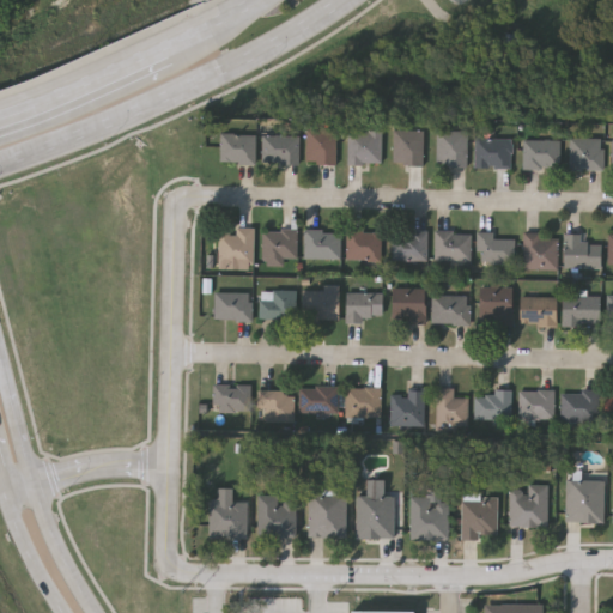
[(307,128),(335,128),(335,163),(307,163),(307,128)]
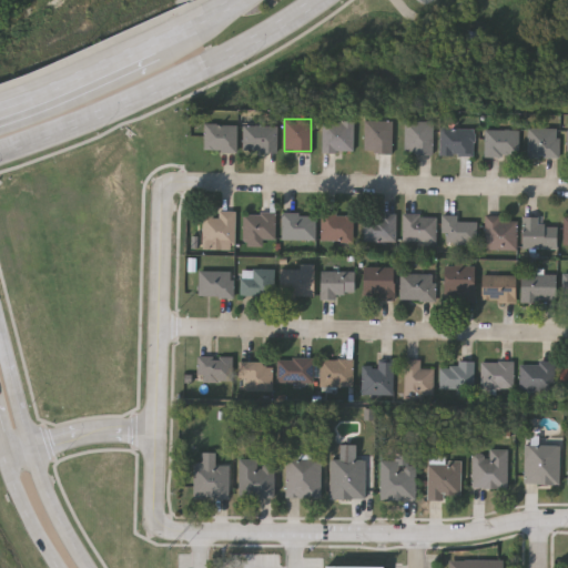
[(392,151),(364,151),(364,119),(392,119),(392,151)]
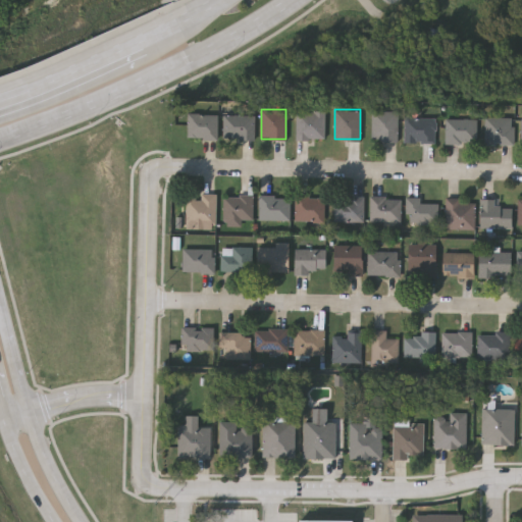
[(371,139),(371,109),(397,109),(397,139),(371,139)]
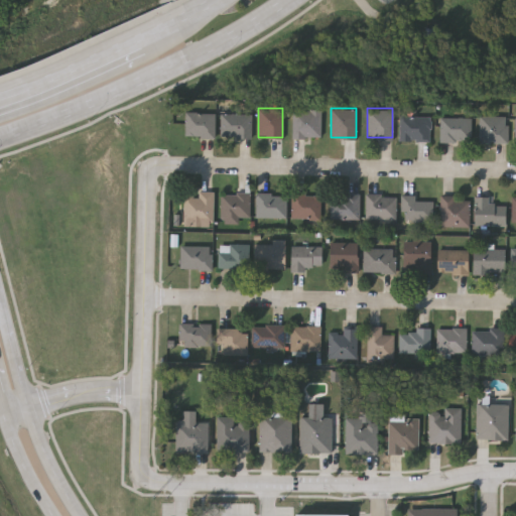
[(320,136),(292,136),(292,109),(320,109),(320,136)]
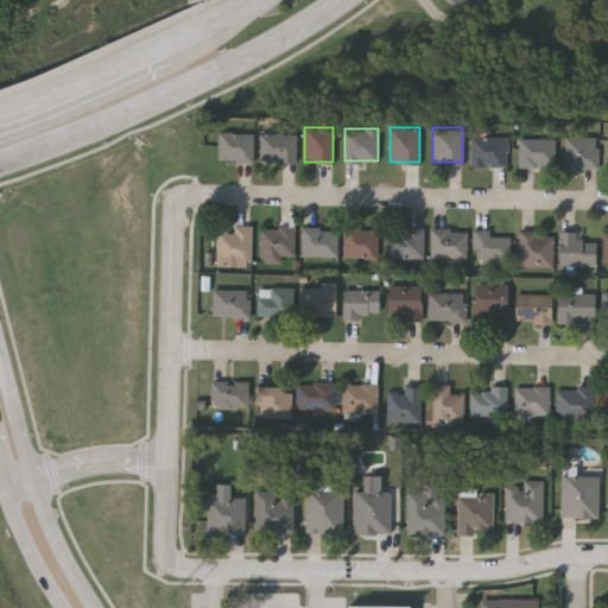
[(217,160),(217,132),(253,132),(253,160),(217,160)]
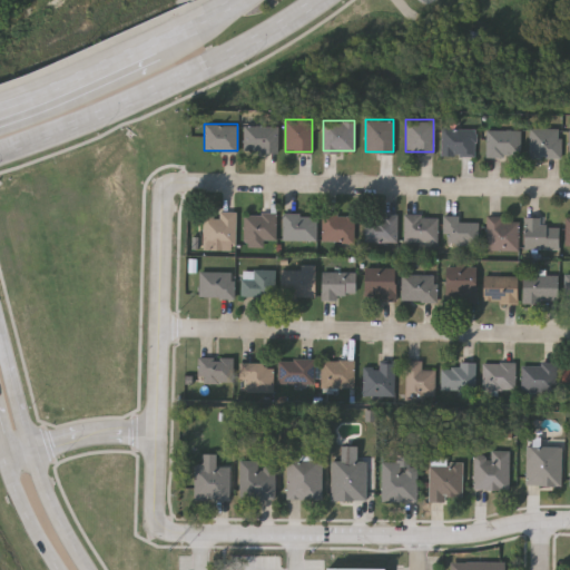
[(277,151),(244,151),(244,125),(277,125),(277,151)]
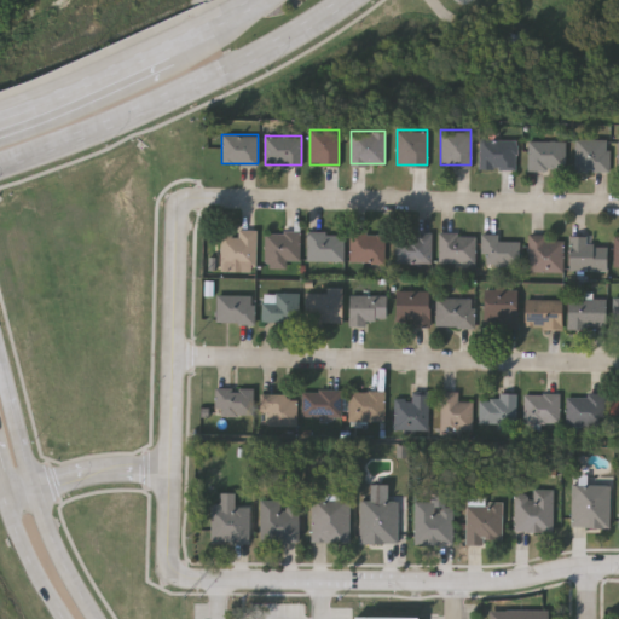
[(479,167),(479,138),(516,138),(516,167),(479,167)]
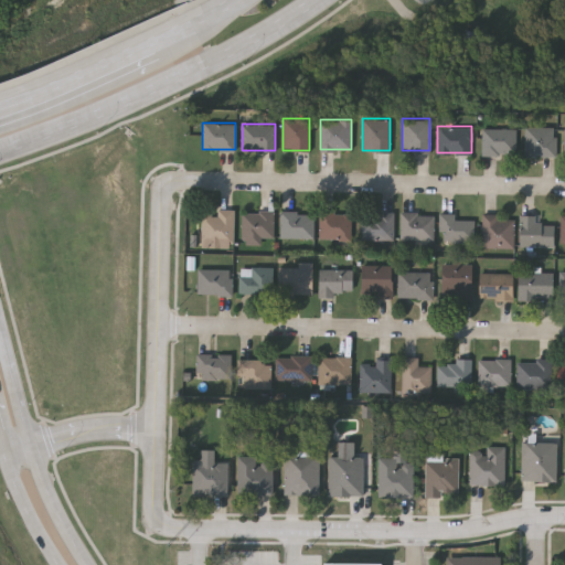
[(555,155),(524,155),(524,126),(555,126),(555,155)]
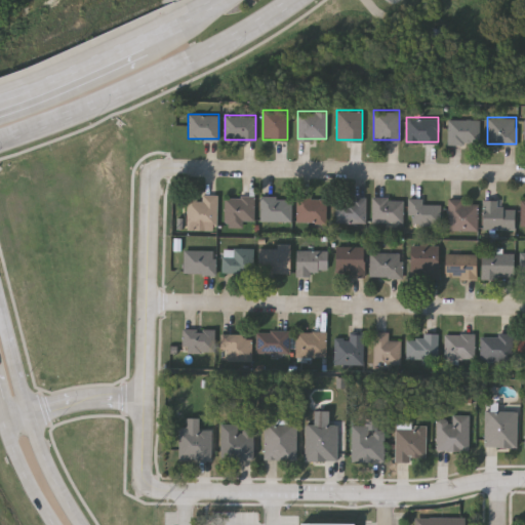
[(479,118),(479,143),(448,143),(448,118),(479,118)]
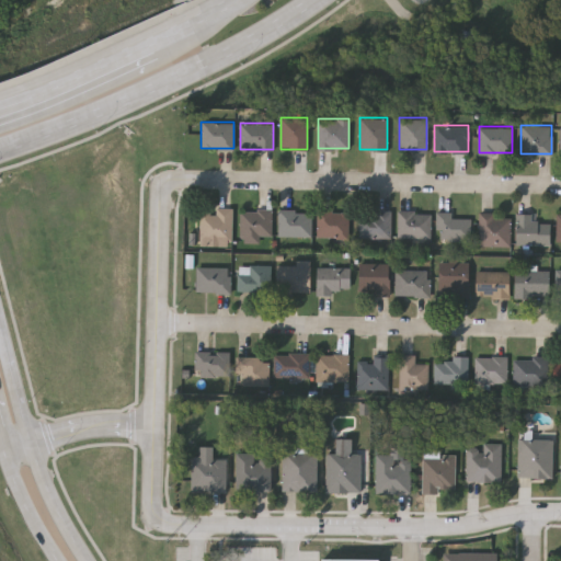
[(201,210),(215,210),(215,207),(231,207),(231,240),(201,240),(201,210)]
